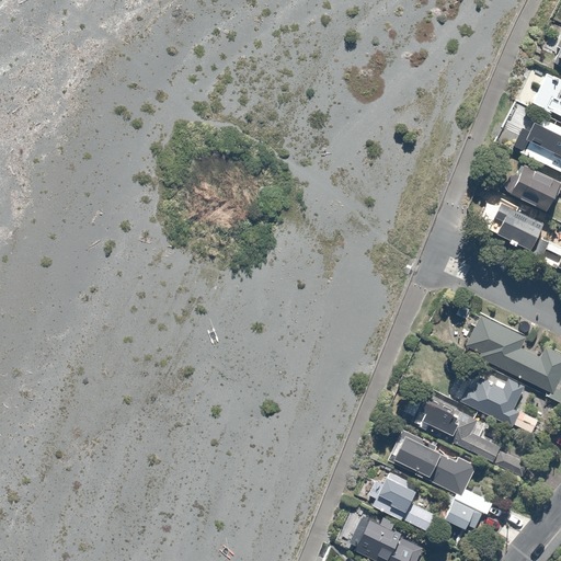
[(560,30),(548,59),(560,66),(560,30)]
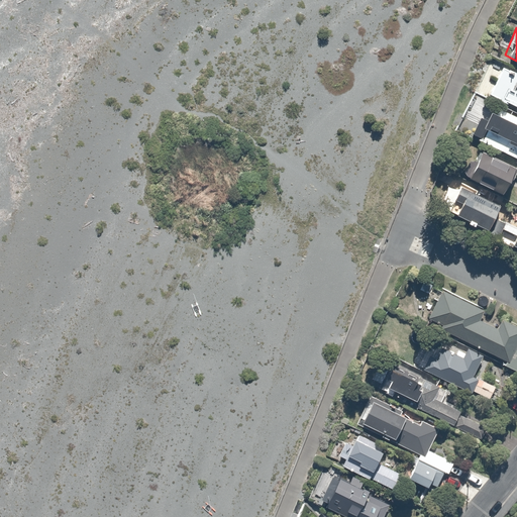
[(516,72),(489,61),(477,89),(516,108),(516,72)]
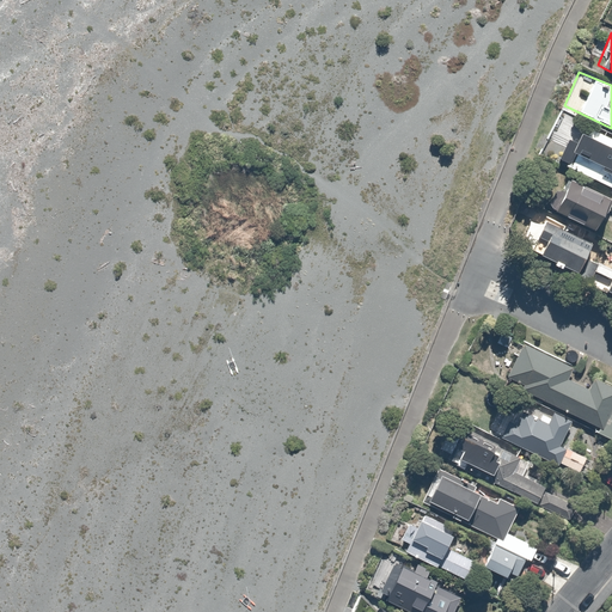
[(611,133),(562,110),(539,154),(611,187),(611,133)]
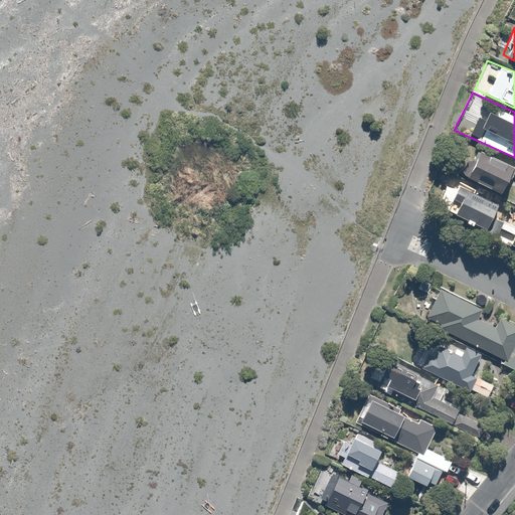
[(466,159),(461,169),(465,176),(502,194),(514,169),(514,166),(479,149),(473,159),(466,159)]
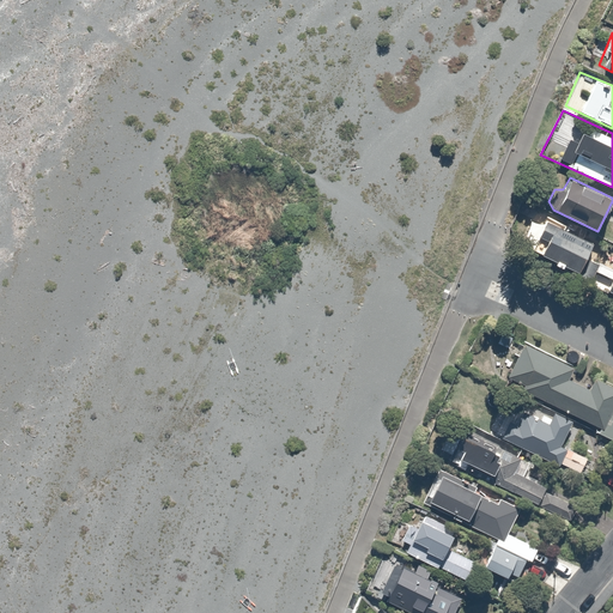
[(595,242),(542,217),(526,247),(577,273),(595,242)]
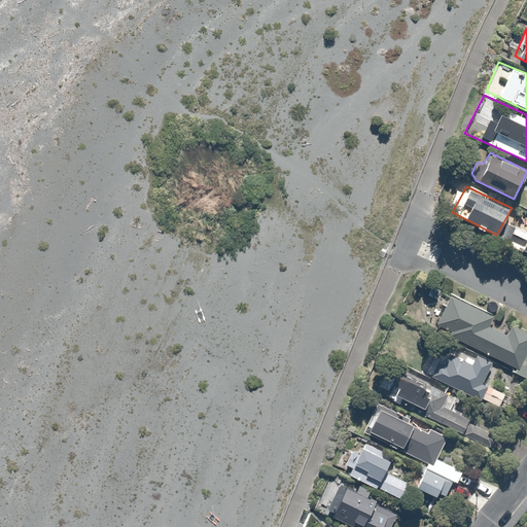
[(496,240),(526,254),(526,229),(506,219),(496,240)]
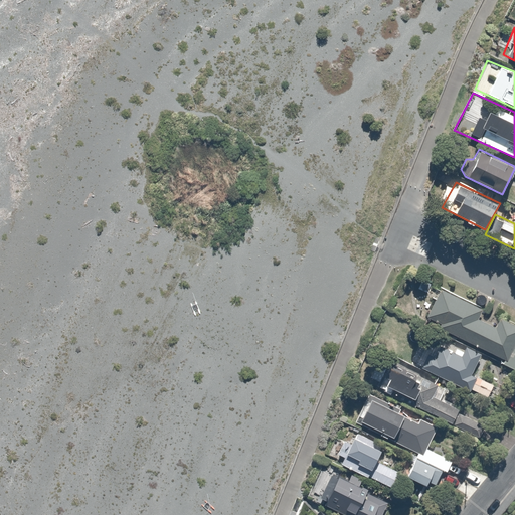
[(439,288),(424,316),(439,323),(437,328),(506,360),(514,340),(514,325),(499,317),(494,326),(477,317),(482,308),(439,288)]
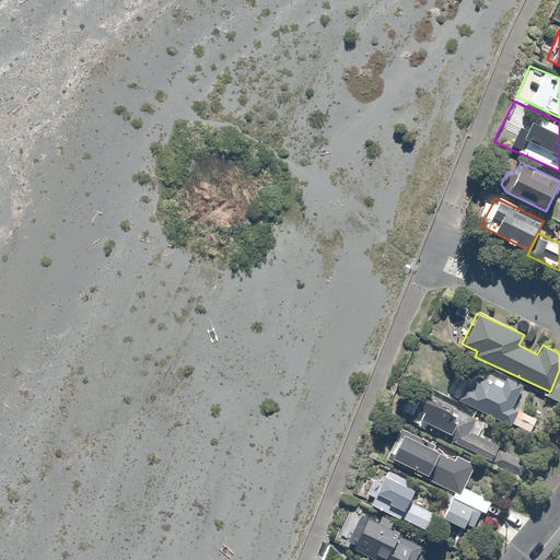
[(464,384),(456,398),(511,424),(518,409),(511,406),(522,383),(505,376),(501,386),(477,375),(470,387),(464,384)]
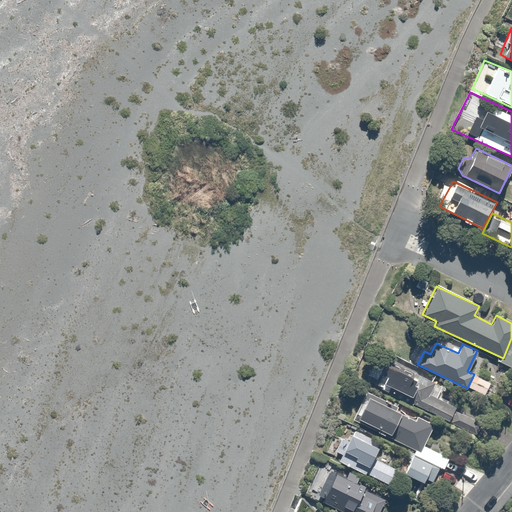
[(385,360),(373,384),(449,420),(455,407),(437,396),(442,386),(385,360)]
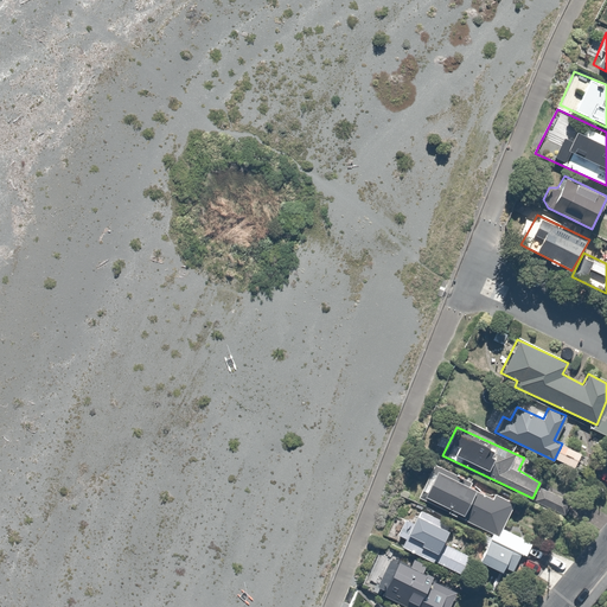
[(436,465),(420,498),(494,535),(499,537),(504,530),(516,504),(497,493),(493,499),(471,489),(473,484),(436,465)]
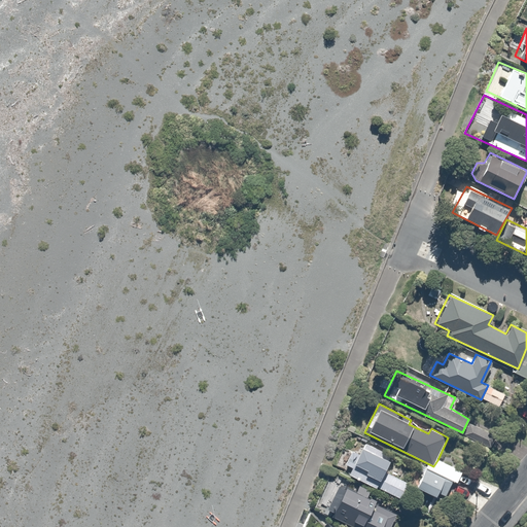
[(390,453),(363,443),(361,447),(359,446),(355,452),(343,448),(337,468),(400,497),(408,483),(384,469),(390,453)]
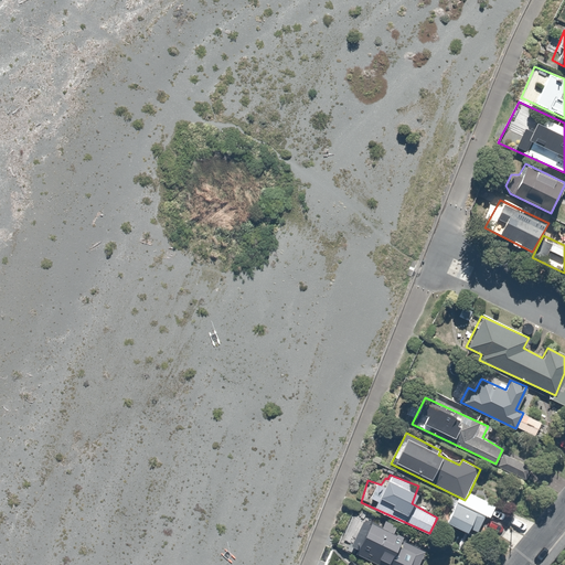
[(469,493),(465,500),(460,498),(447,523),(469,534),(471,530),(478,533),(487,516),(491,519),(497,507),(469,493)]
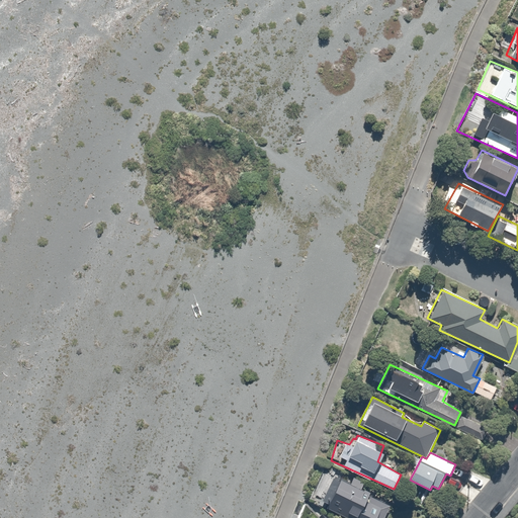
[(330,487),(320,504),(349,517),(385,517),(393,505),(366,493),(368,490),(360,486),(363,481),(351,476),(349,480),(329,472),(324,483),(330,487)]
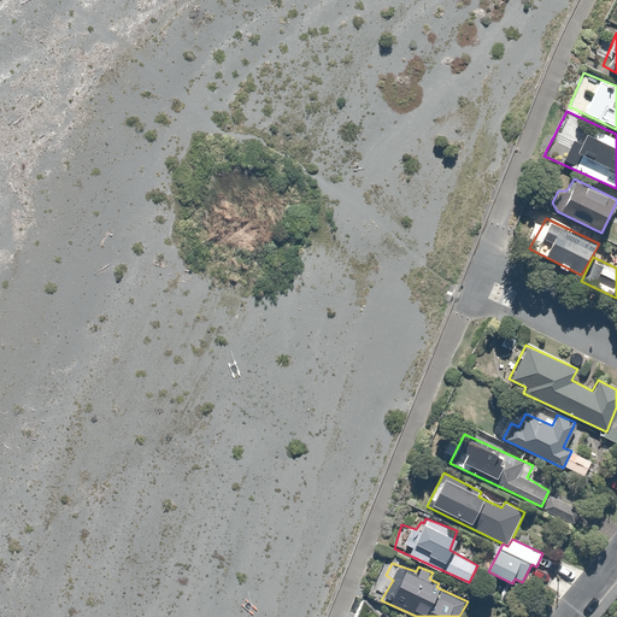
All buildings are outlined.
